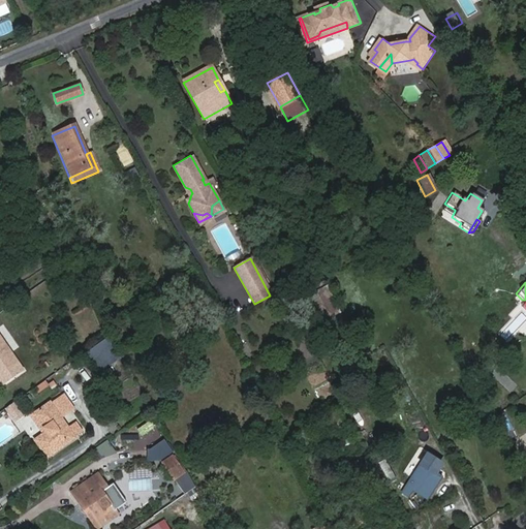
[(331,286),(314,294),(328,320),(343,313),(331,286)]
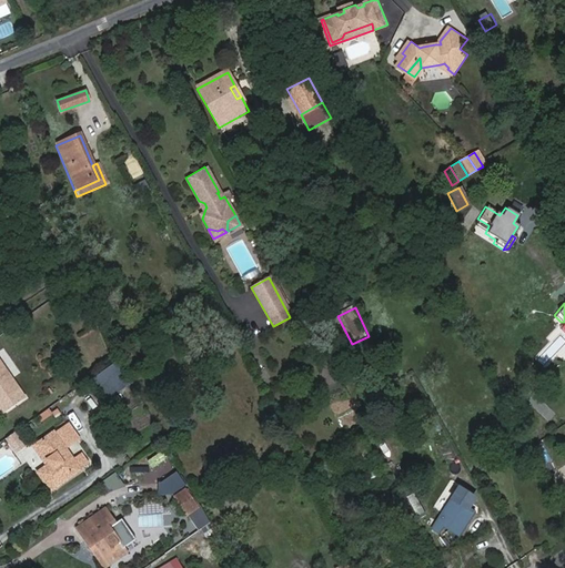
[(76,353),(68,342),(52,353),(60,364),(76,353)]
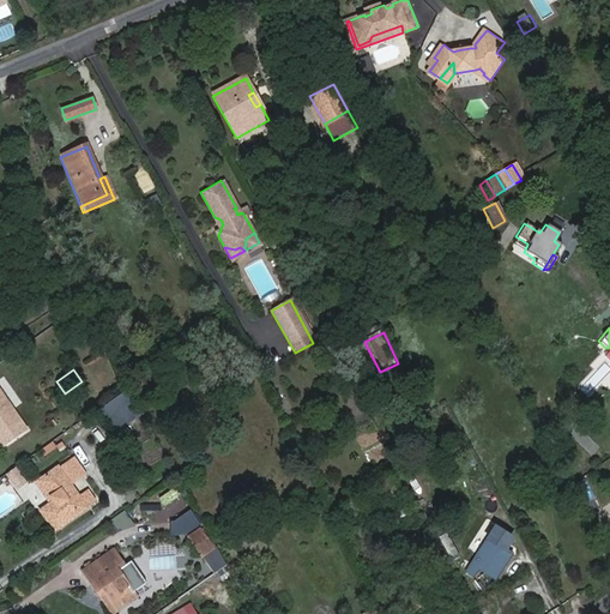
[(390,377),(403,404),(409,401),(397,374),(390,377)]
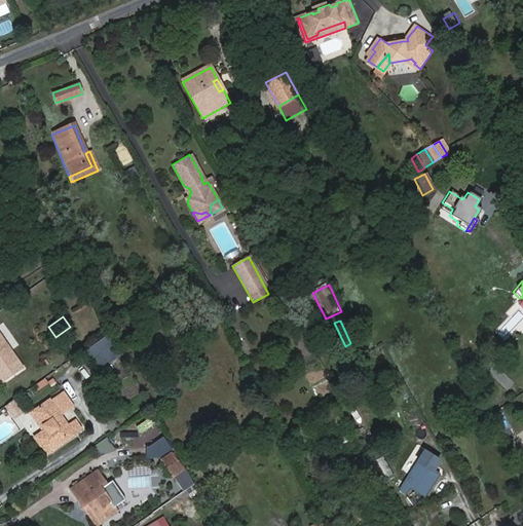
[(105,335),(83,351),(98,371),(120,354),(105,335)]
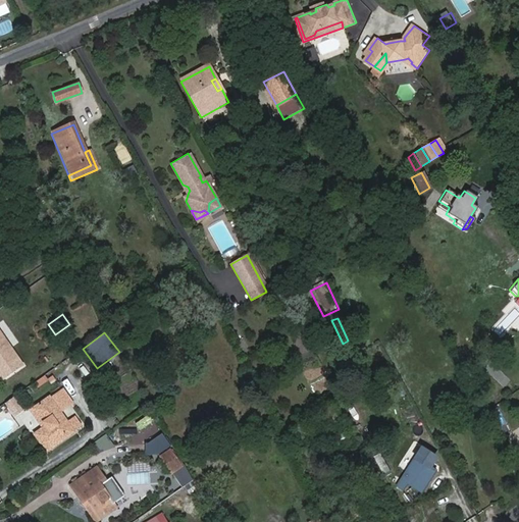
[(0,375),(3,380),(26,365),(4,334),(0,336),(0,375)]
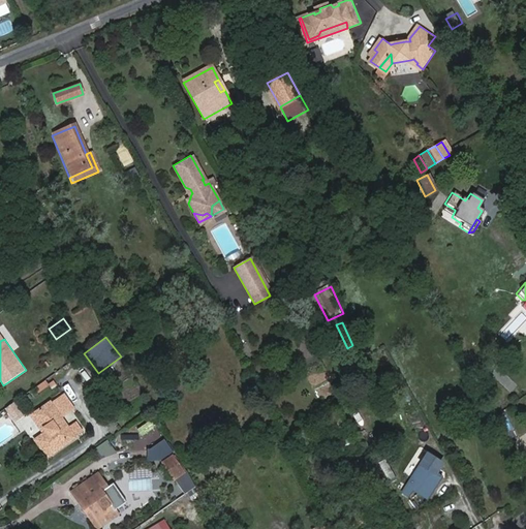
[(2,409),(12,423),(30,409),(21,396),(2,409)]
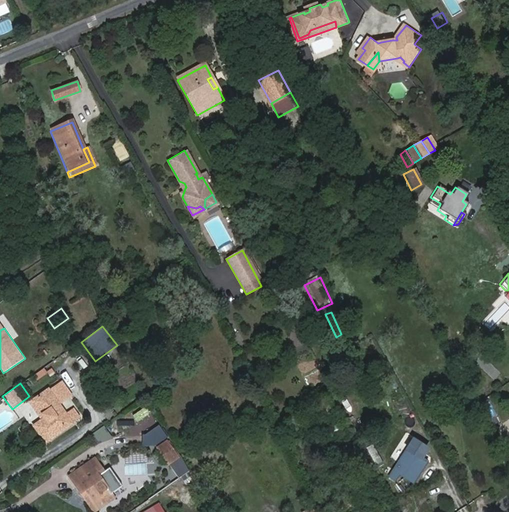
[(48,393),(33,403),(46,420),(41,423),(33,428),(45,445),(72,426),(65,417),(58,407),(71,397),(62,385),(49,394),(48,393)]
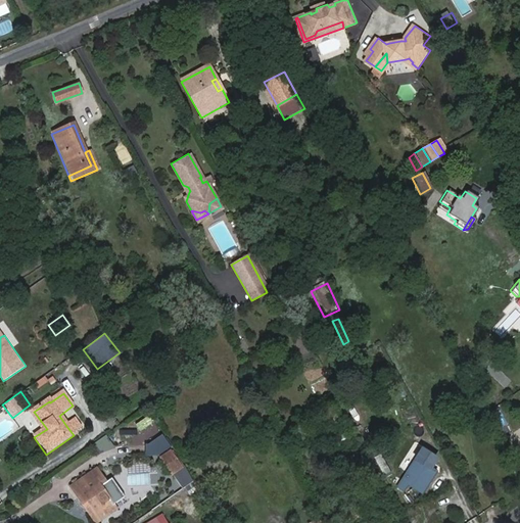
[(426,411),(433,426),(444,420),(437,405),(426,411)]
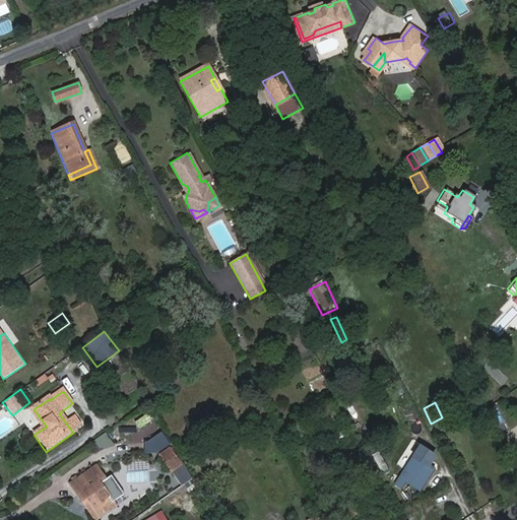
[(47,427),(34,409),(29,413),(42,430),(47,427)]
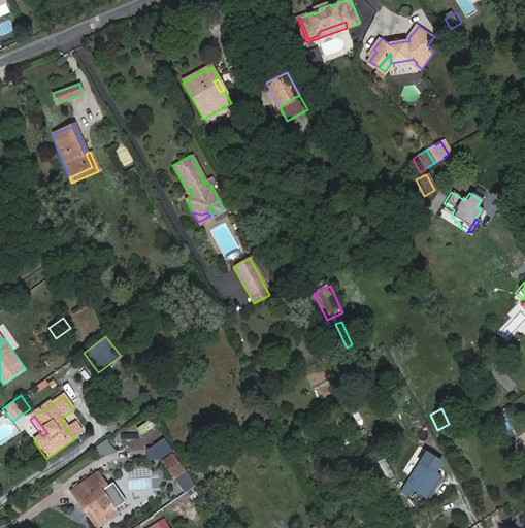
[(139,436),(154,427),(150,420),(135,429),(139,436)]
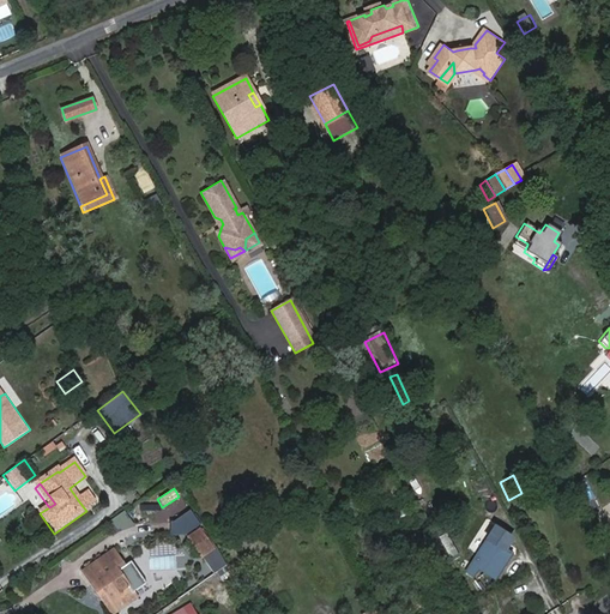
[(88,493),(78,500),(86,511),(96,504),(88,493)]
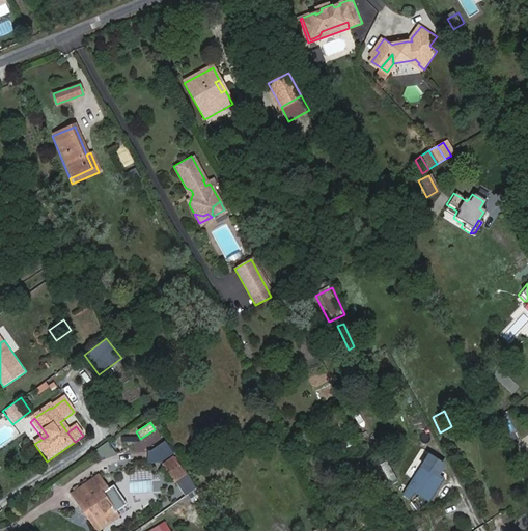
[(451,426),(440,432),(442,437),(452,430),(451,426)]
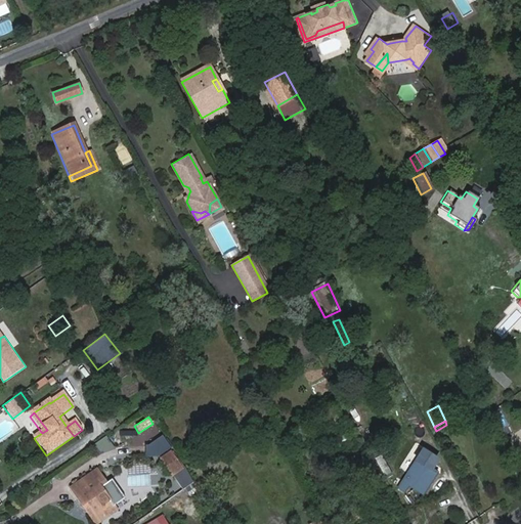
[(346,436),(335,441),(338,447),(349,441),(346,436)]
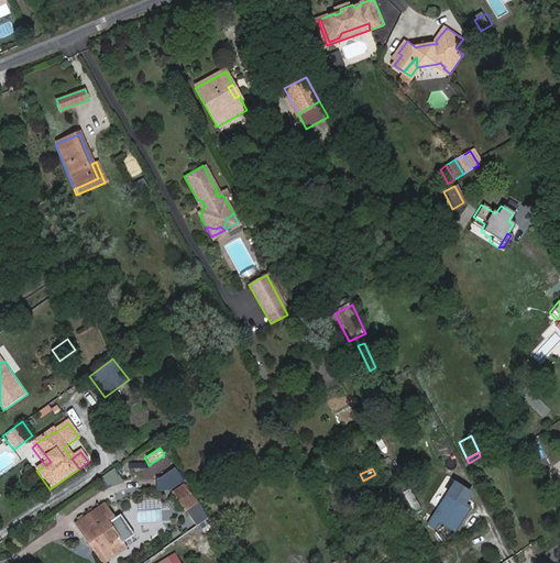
[(109,472),(101,476),(108,487),(114,483),(109,472)]
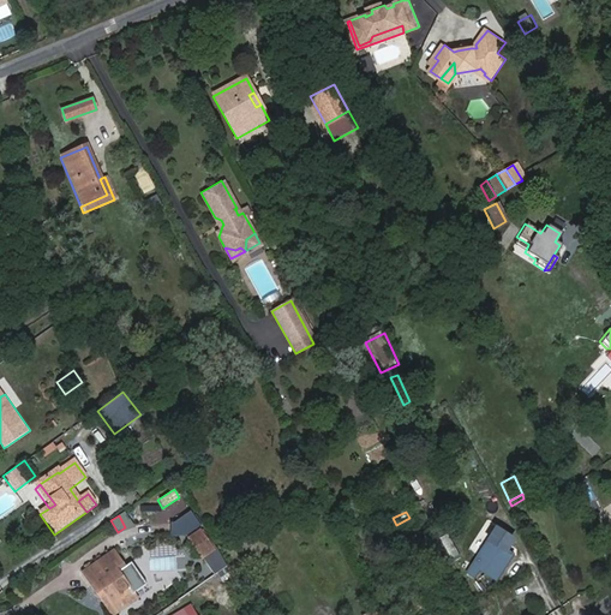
[(190,541),(203,559),(214,551),(201,532),(190,541)]
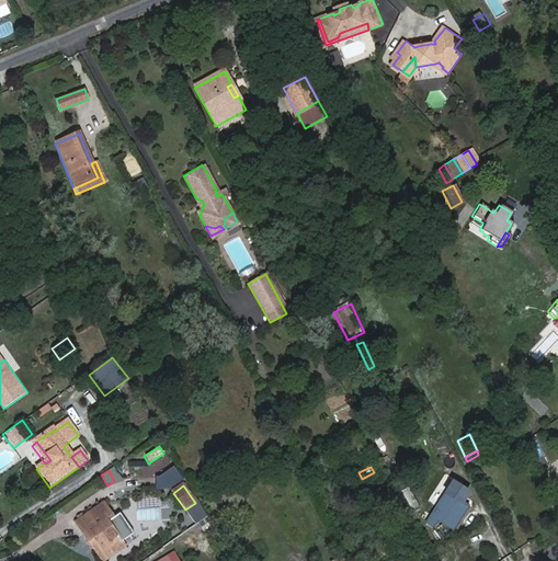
[(456,517),(465,504),(460,501),(463,499),(451,491),(435,514),(456,528),(460,521),(456,517)]
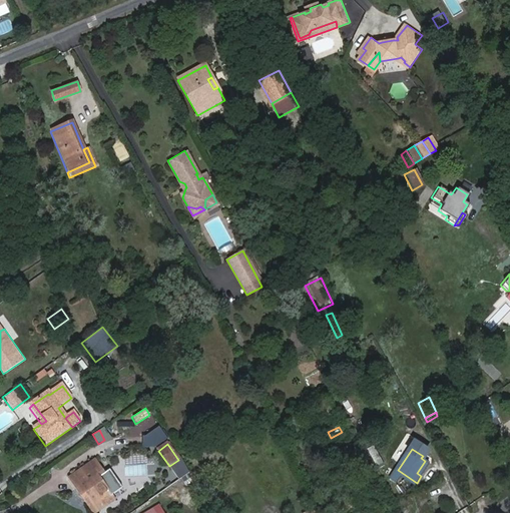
[(113,501),(103,486),(98,479),(103,475),(93,461),(81,471),(84,476),(73,484),(79,492),(82,490),(87,498),(88,498),(85,501),(90,509),(101,501),(105,507),(113,501)]
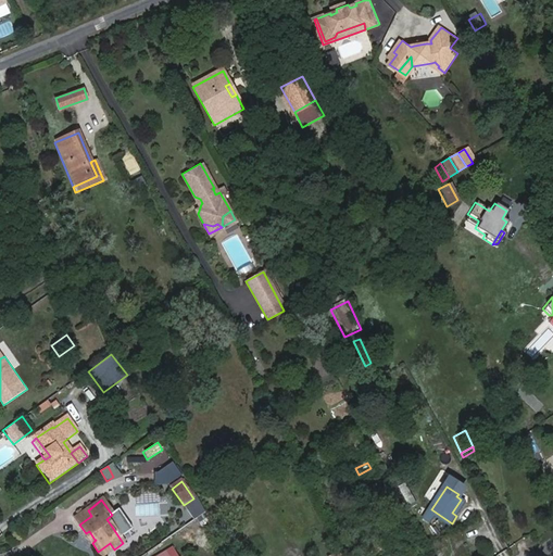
[(461,500),(452,513),(456,516),(465,502),(461,500)]
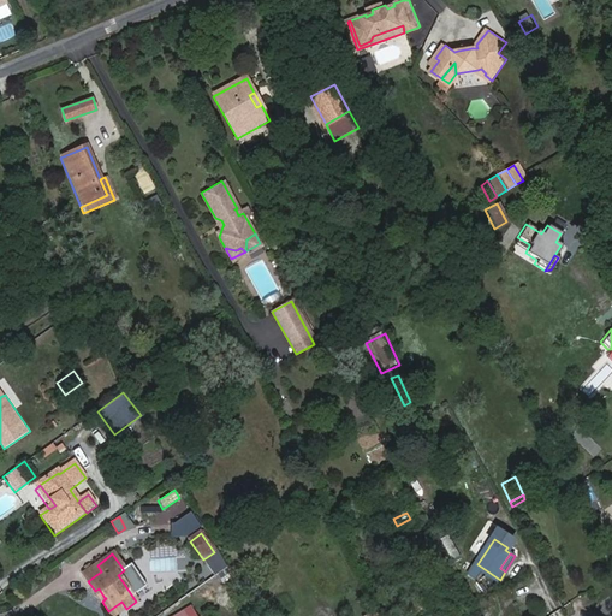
[(84,575),(88,581),(101,572),(97,566),(84,575)]
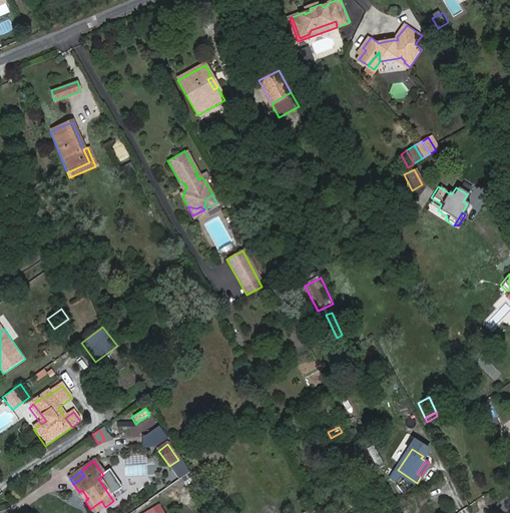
[(98,479),(103,486),(108,483),(103,475),(98,479)]
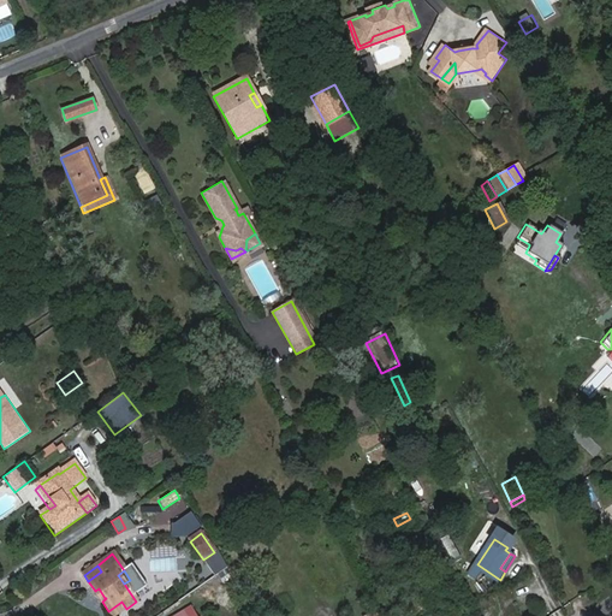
[(95,591),(102,602),(106,598),(105,598),(99,588),(95,591)]
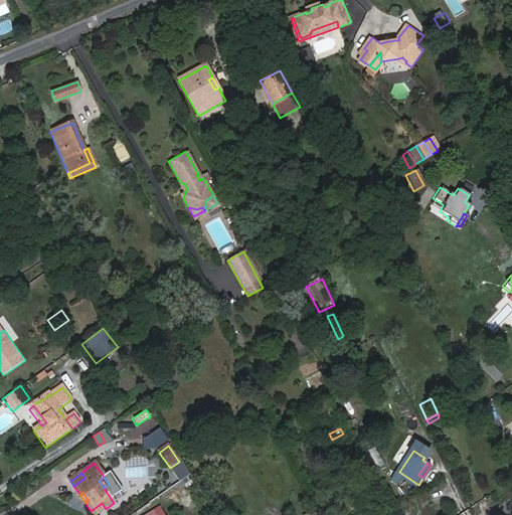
[(216,497),(209,501),(216,514),(224,512),(216,497)]
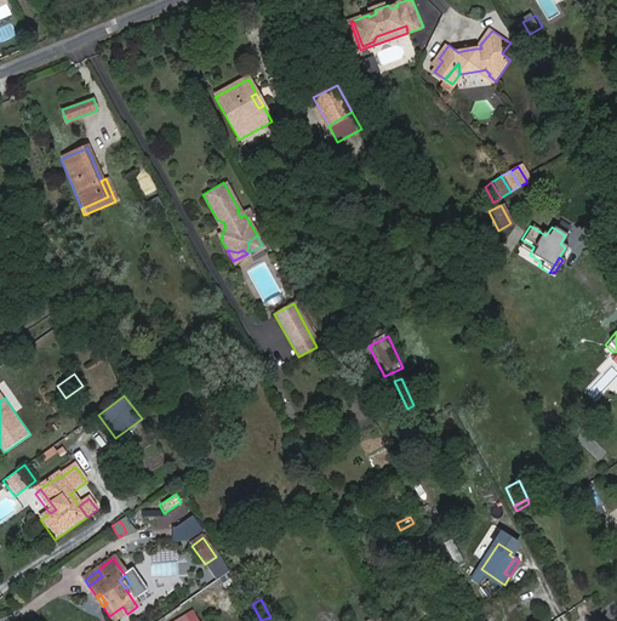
[(113,620),(118,620),(127,614),(123,607),(109,616),(113,620)]
